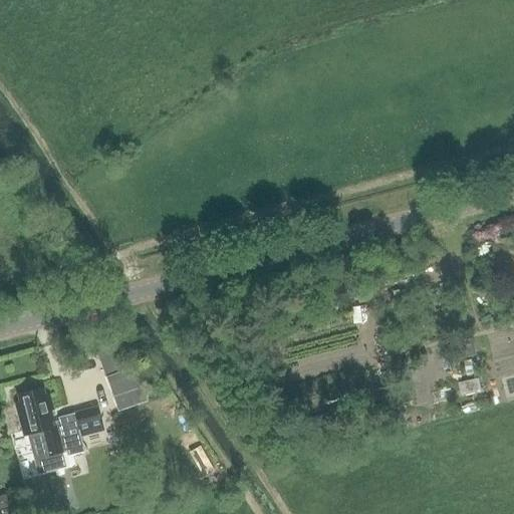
[(465,353),(476,349),(472,338),(461,342),(465,353)]
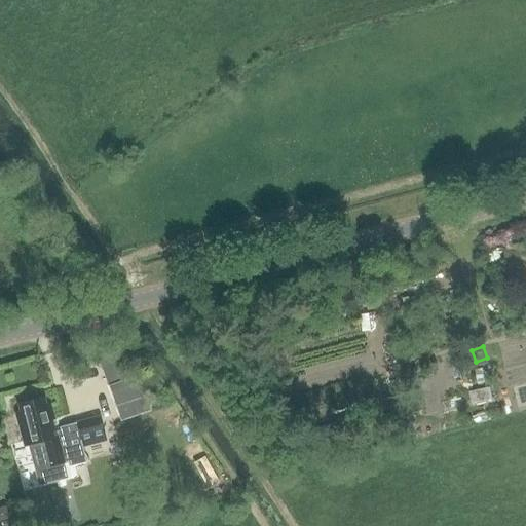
[(139,375),(108,386),(115,406),(146,396),(139,375)]
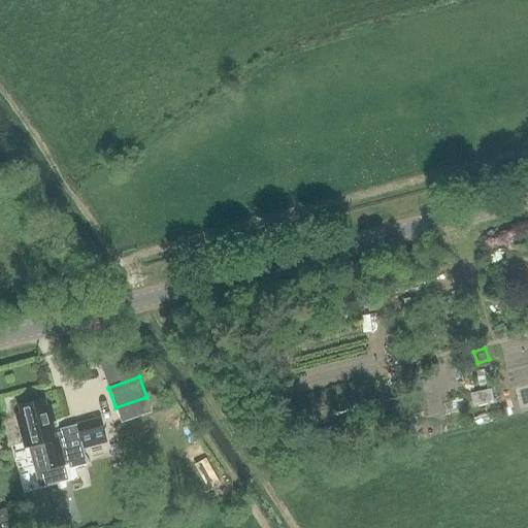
[(493,392),(472,396),(474,408),(496,404),(493,392)]
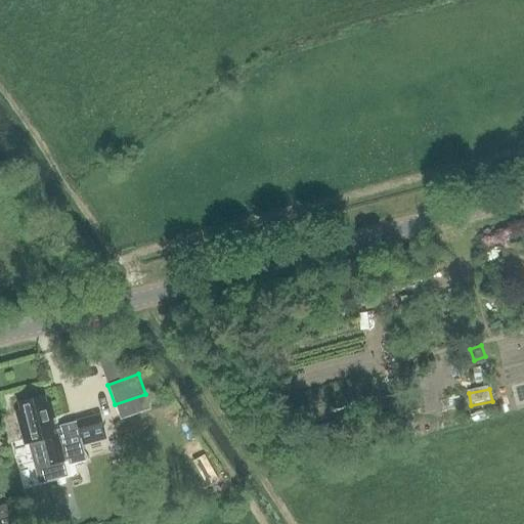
[(86,463),(81,445),(75,424),(56,429),(50,403),(46,404),(44,396),(17,403),(19,410),(14,412),(24,445),(42,441),(48,466),(69,461),(70,467),(86,463)]
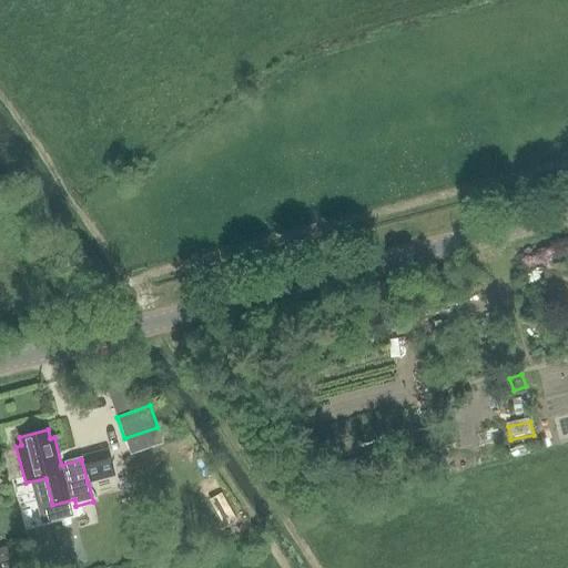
[(81,459),(88,483),(115,476),(108,452),(81,459)]
